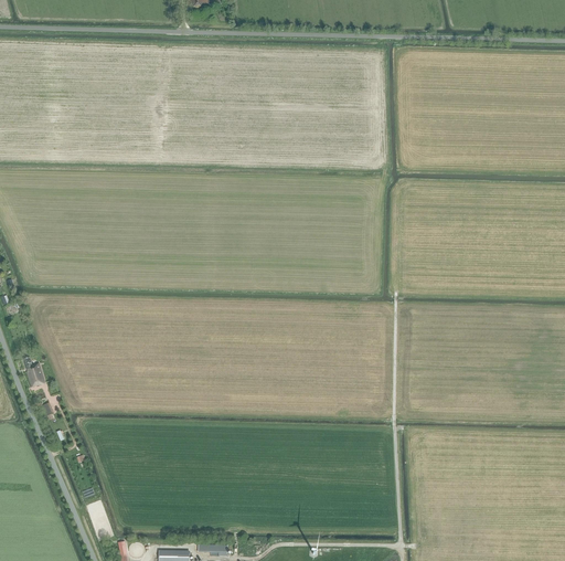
[(31,383),(44,379),(39,359),(32,361),(30,353),(23,356),(27,368),(31,383)]
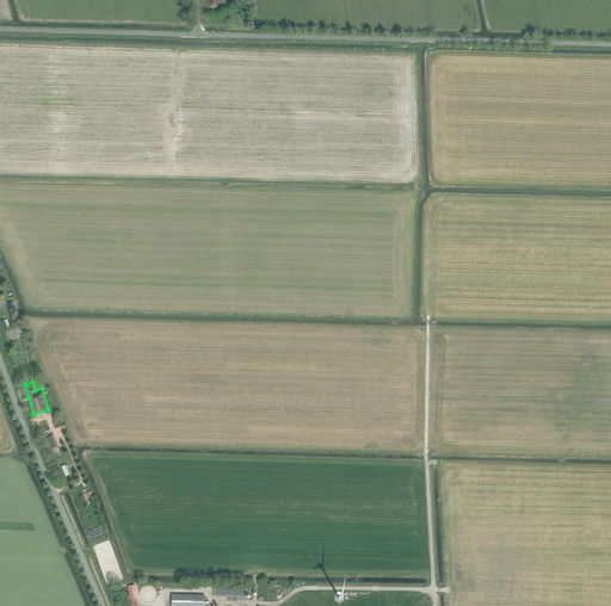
[(47,434),(54,450),(56,449),(54,443),(56,443),(51,432),(47,434)]
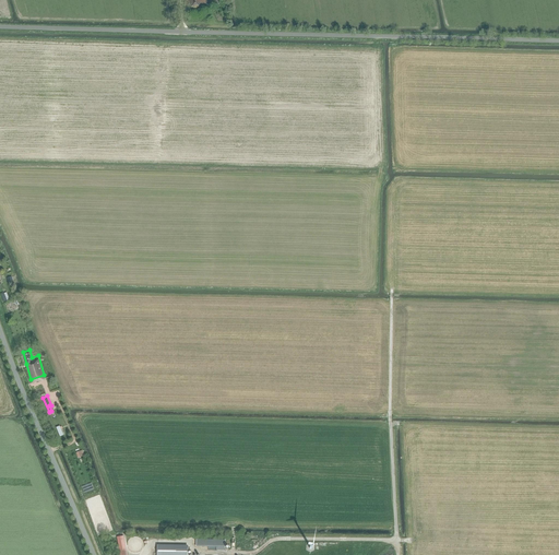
[(117,533),(119,546),(126,545),(123,532),(117,533)]
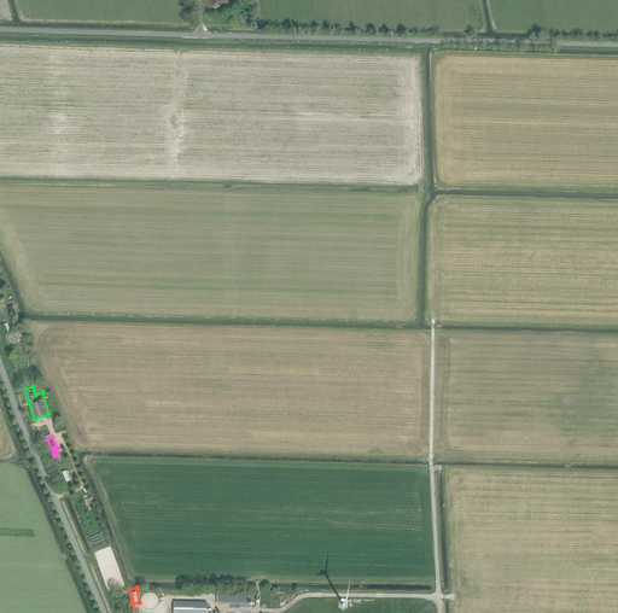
[(249,599),(249,591),(216,591),(216,597),(239,599),(239,603),(249,603),(249,599)]
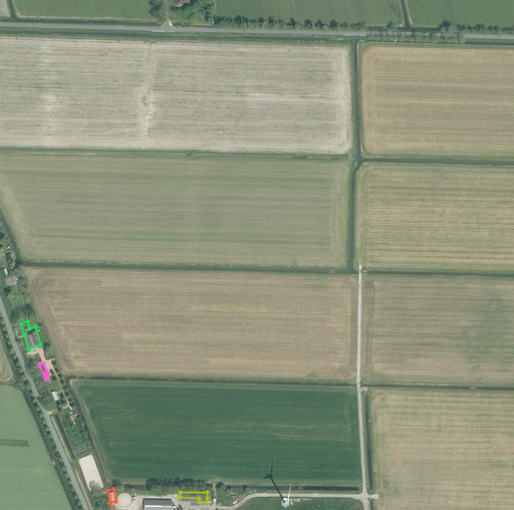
[(203,509),(204,508),(172,508),(172,498),(145,498),(144,509),(203,509)]
